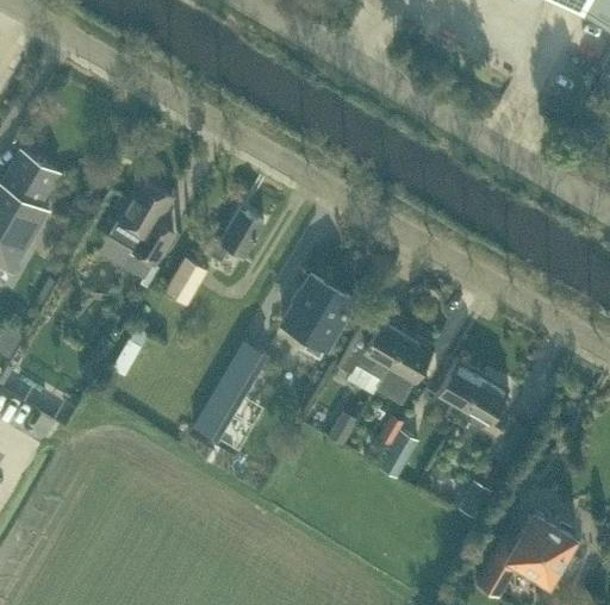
[(609,0),(554,0),(609,30),(609,51),(599,69),(609,75),(609,0)]
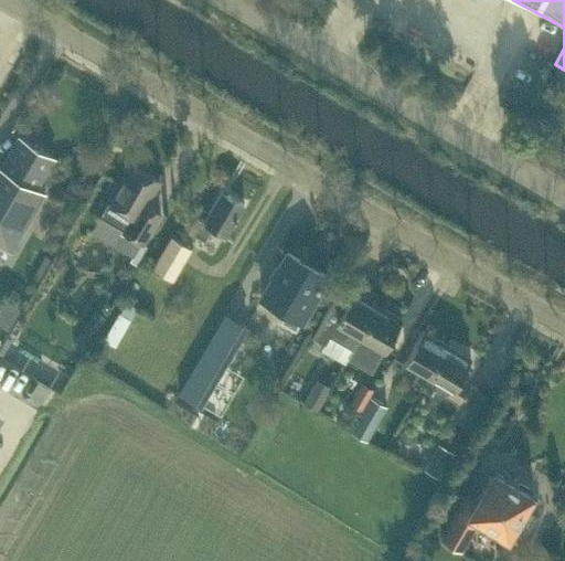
[(0,249),(10,255),(44,198),(35,192),(54,162),(18,140),(0,170),(0,249)]
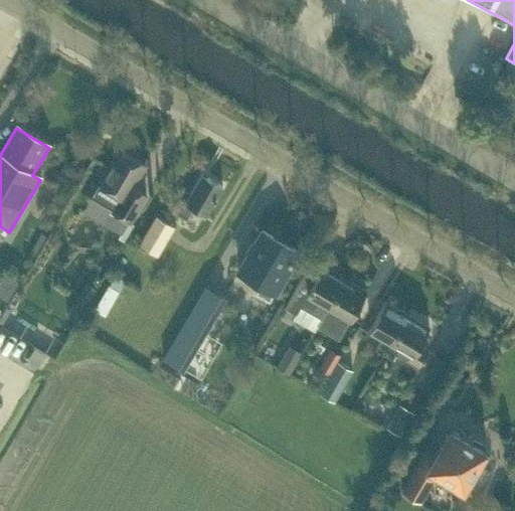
[(110,213),(129,225),(146,196),(133,189),(146,166),(119,151),(97,187),(99,187),(91,202),(110,213)]
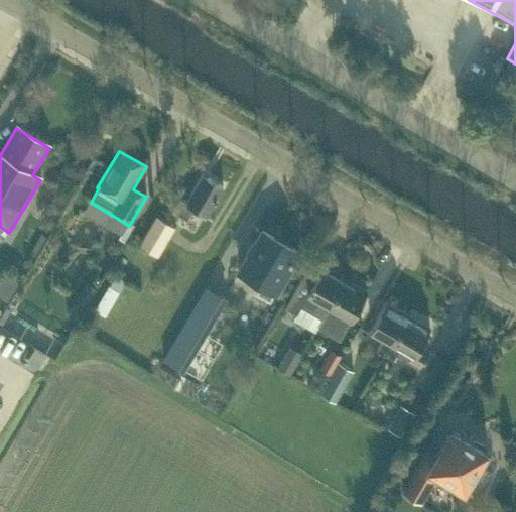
[(194,212),(207,219),(224,189),(203,177),(186,205),(180,202),(172,215),(186,223),(194,212)]
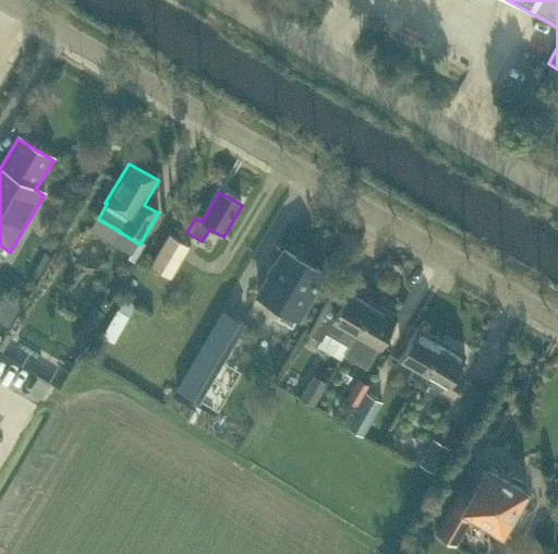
[(149,267),(158,273),(170,280),(190,249),(169,237),(149,267)]
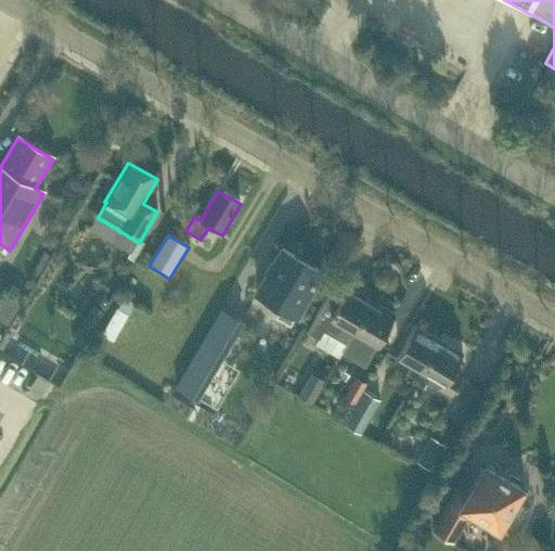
[(291,327),(296,317),(321,273),(283,252),(257,295),(282,309),(276,319),(291,327)]
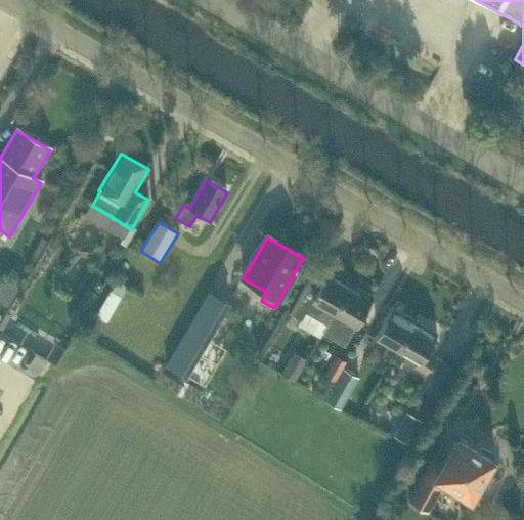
[(326,326),(351,285),(329,272),(319,287),(309,280),(289,314),(301,320),(305,313),(326,326)]
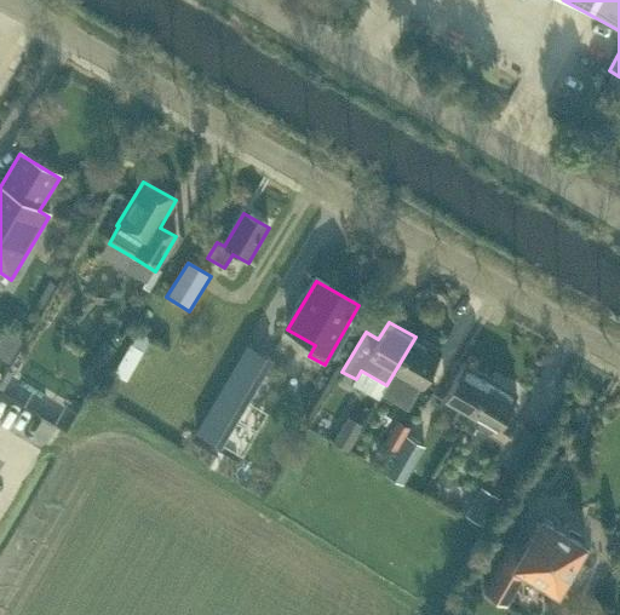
[(6,333),(0,343),(0,360),(11,366),(23,343),(6,333)]
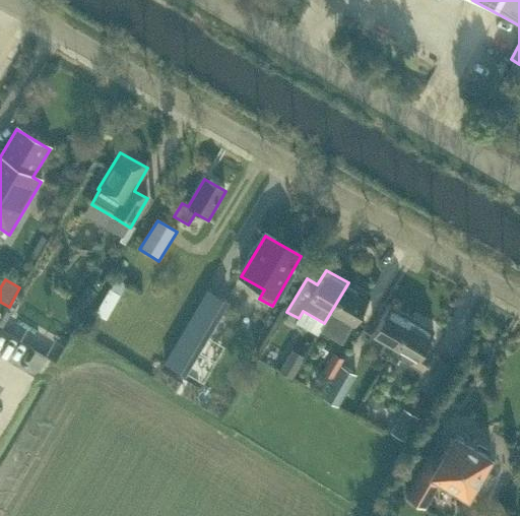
[(127,286),(117,279),(95,315),(106,321),(127,286)]
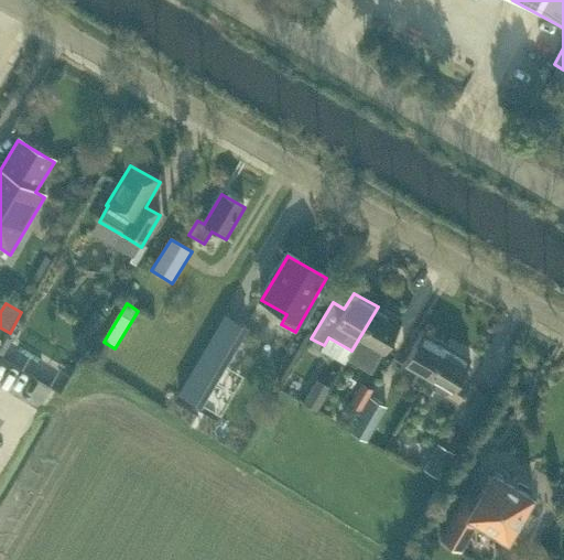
[(378,307),(351,351),(376,365),(401,321),(378,307)]
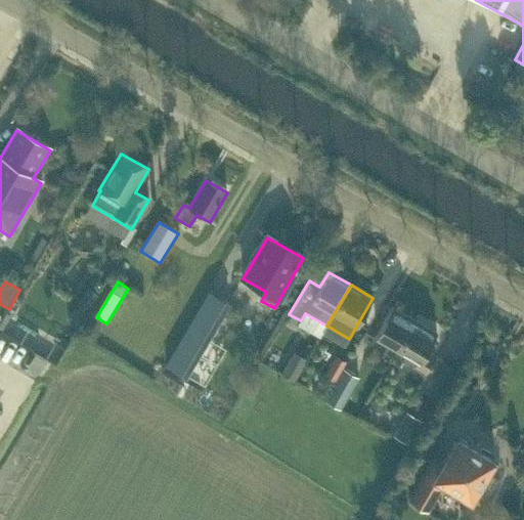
[(229,305),(209,294),(193,319),(214,331),(229,305)]
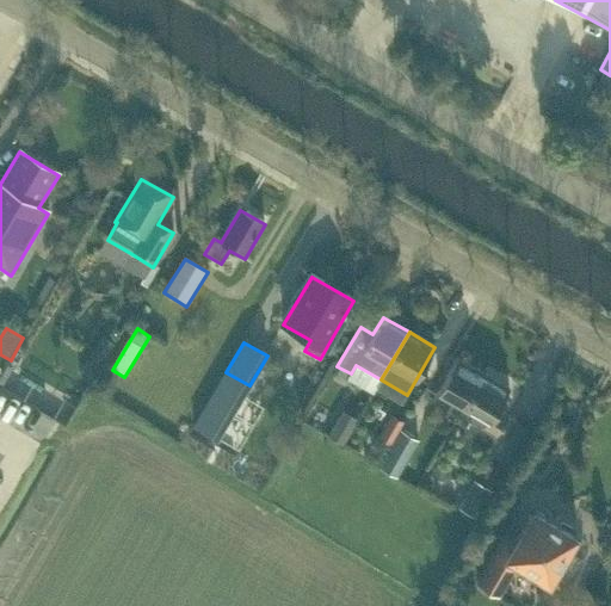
[(458,360),(438,395),(455,404),(446,418),(456,424),(483,376),(458,360)]
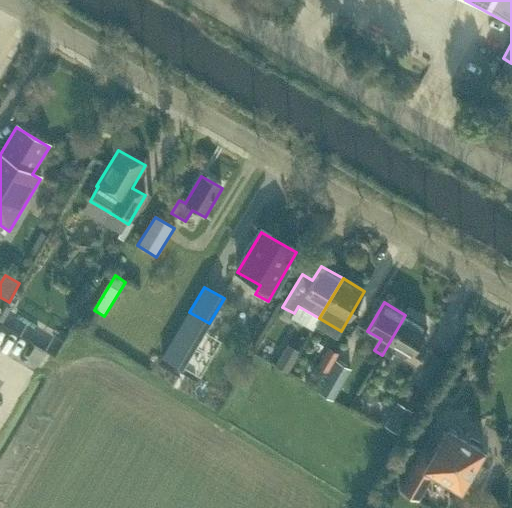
[(405,315),(382,355),(390,359),(393,353),(415,366),(425,349),(416,344),(426,327),(405,315)]
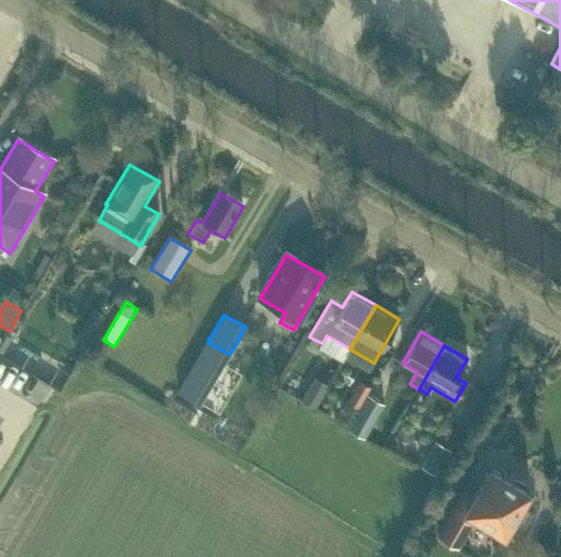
[(228,370),(215,362),(185,418),(198,424),(228,370)]
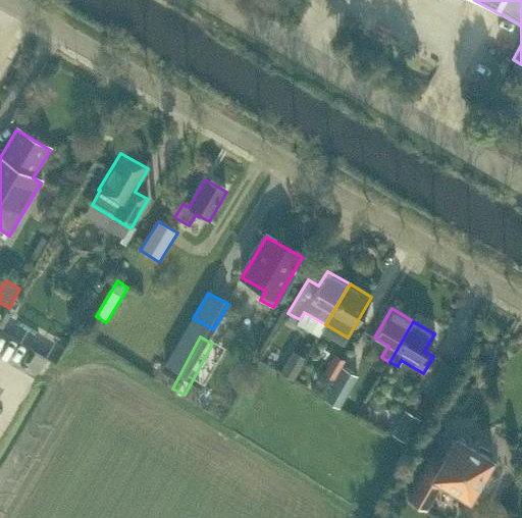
[(292,381),(306,358),(293,351),(279,374),(292,381)]
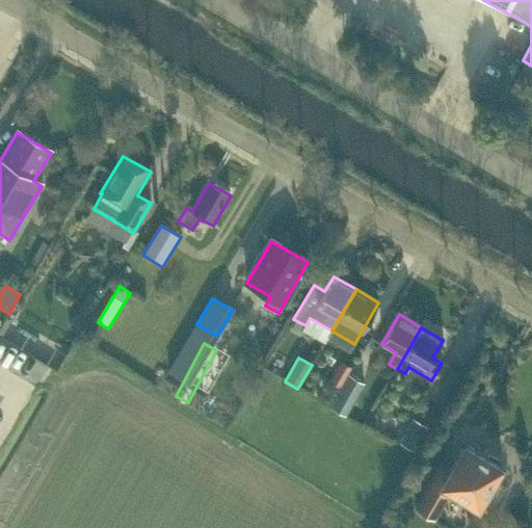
[(342,362),(330,381),(341,387),(351,368),(342,362)]
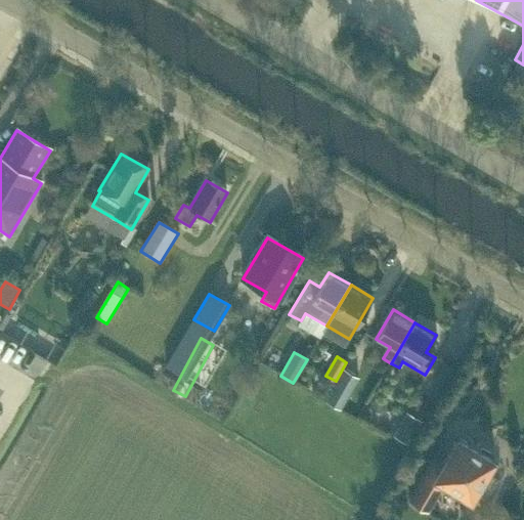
[(444,363),(435,379),(446,385),(455,371),(444,363)]
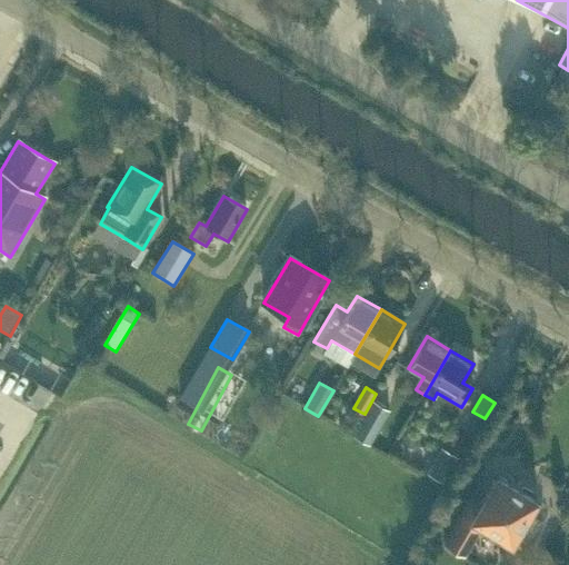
[(373,402),(352,437),(369,446),(389,410),(373,402)]
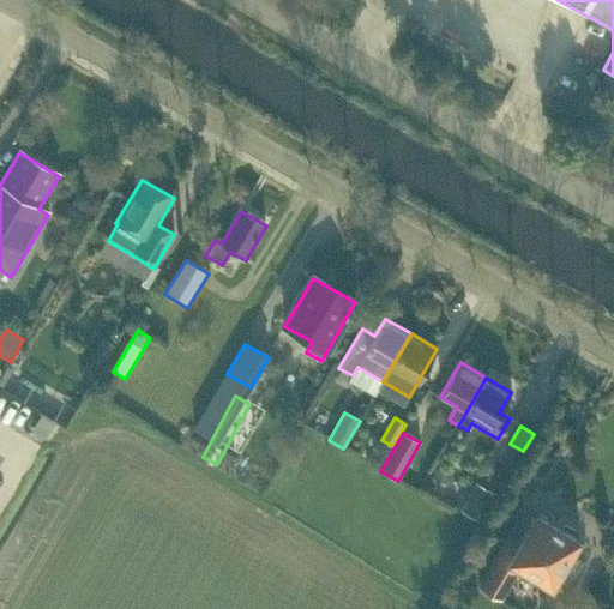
[(493,495),(479,487),(463,513),(477,522),(493,495)]
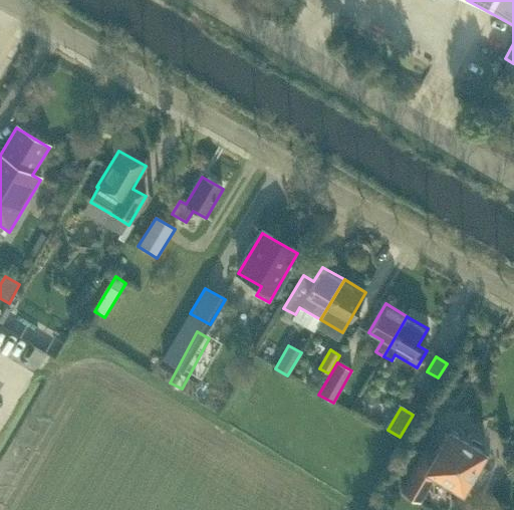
[(468,485),(479,492),(490,474),(476,465),(483,453),(450,433),(435,458),(425,452),(401,492),(421,503),(435,478),(463,494),(468,485)]
